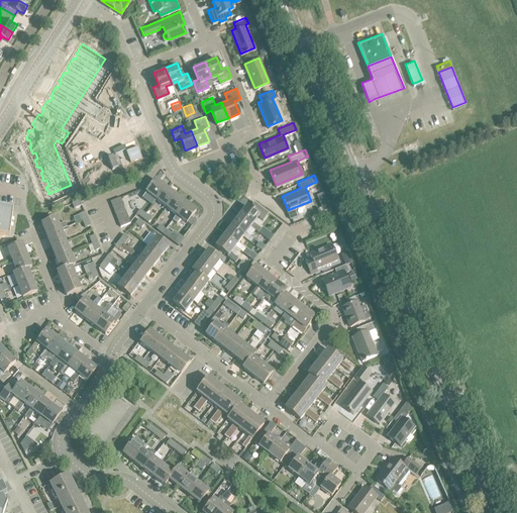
[(145,189),(156,197),(166,185),(156,177),(145,189)]
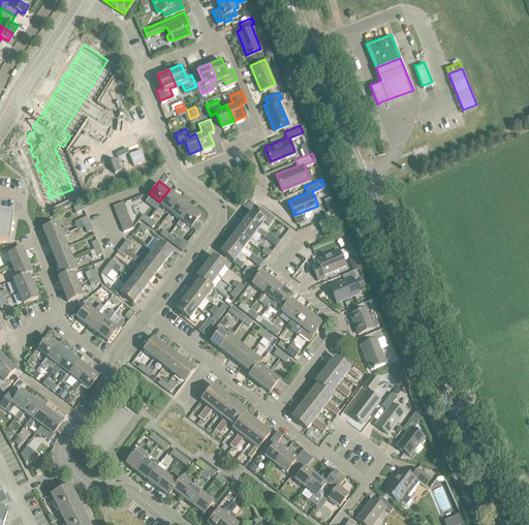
[(159,202),(169,210),(179,196),(169,189),(159,202)]
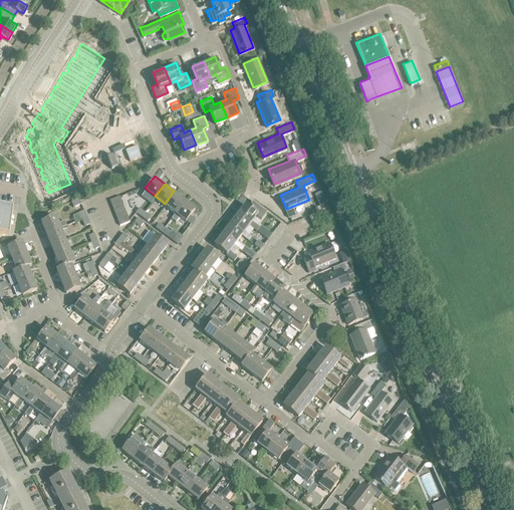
[(320,190),(314,192),(317,199),(323,197),(320,190)]
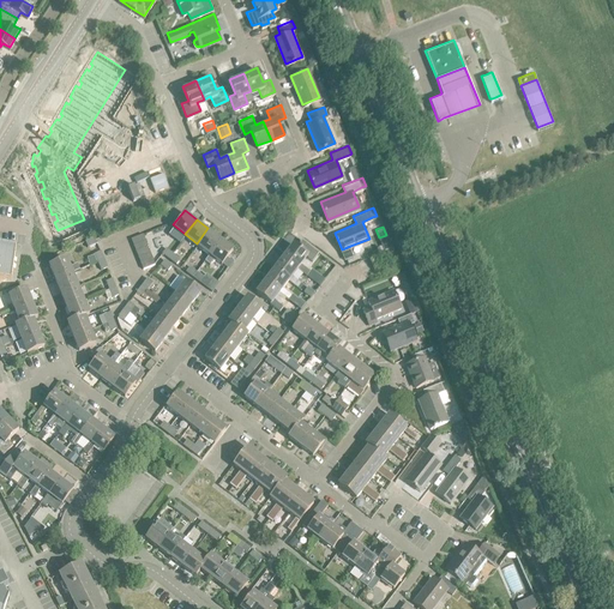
[(197,243),(209,252),(220,237),(208,228),(197,243)]
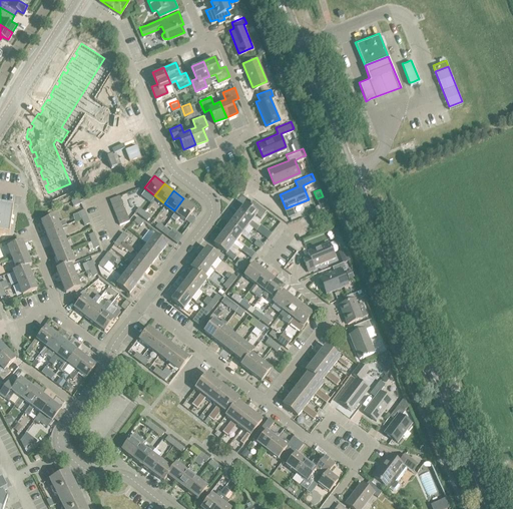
[(109,197),(111,202),(121,198),(119,193),(109,197)]
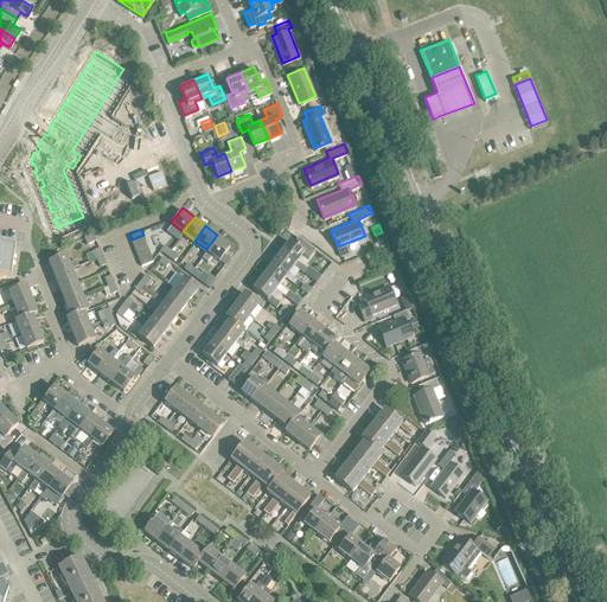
[(93,230),(84,234),(87,241),(95,237),(93,230)]
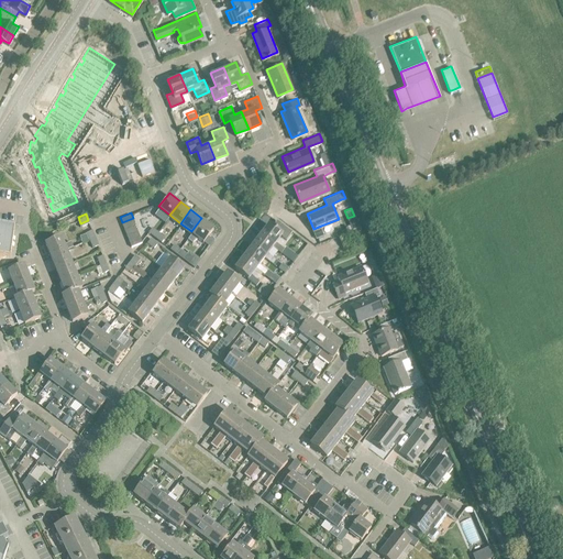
[(122,222),(124,228),(135,223),(133,218),(122,222)]
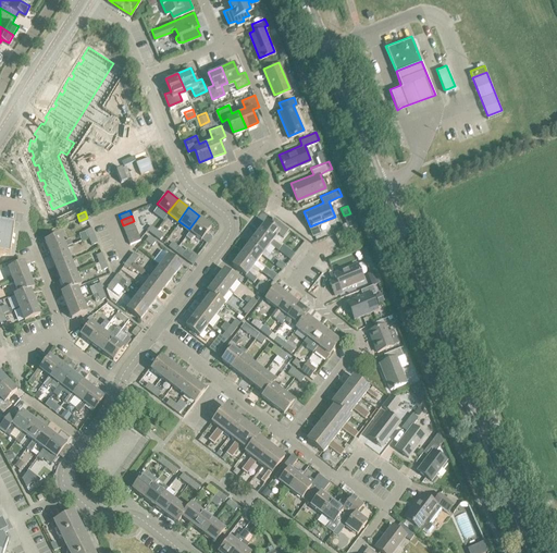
[(189,229),(186,234),(190,237),(194,232),(200,237),(202,235),(206,231),(210,224),(199,216),(189,229)]
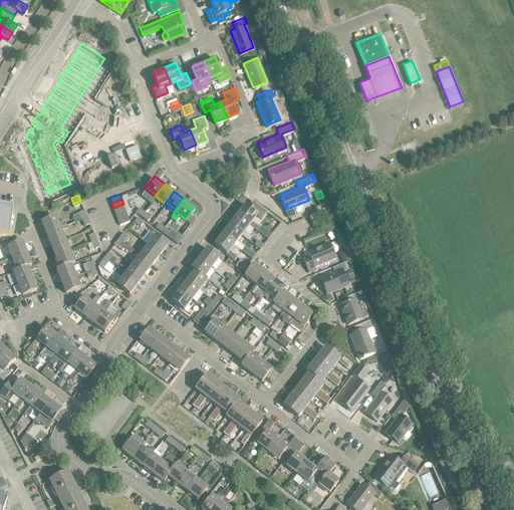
[(245,202),(237,212),(249,221),(248,223),(256,229),(259,225),(251,219),(256,213),(261,216),(266,209),(252,199),(248,204),(245,202)]
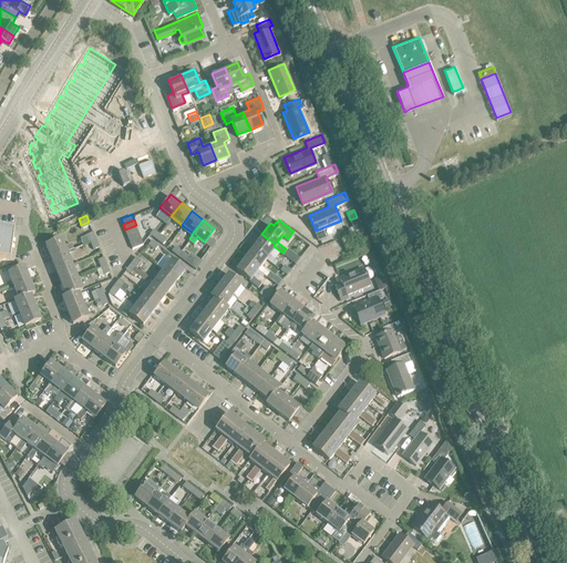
[(125,229),(127,235),(138,231),(136,225),(125,229)]
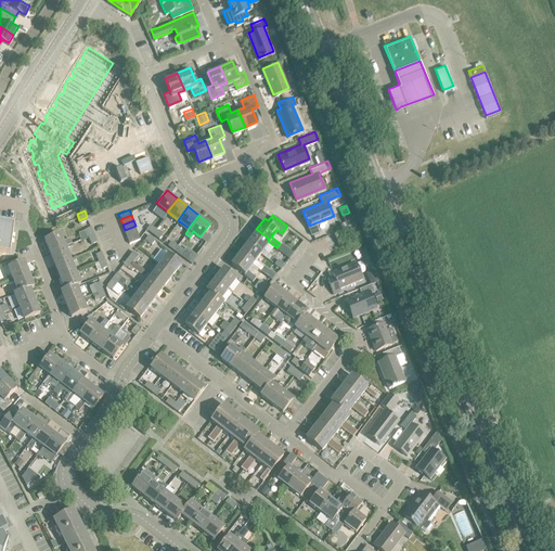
[(146,227),(152,231),(156,226),(150,221),(146,227)]
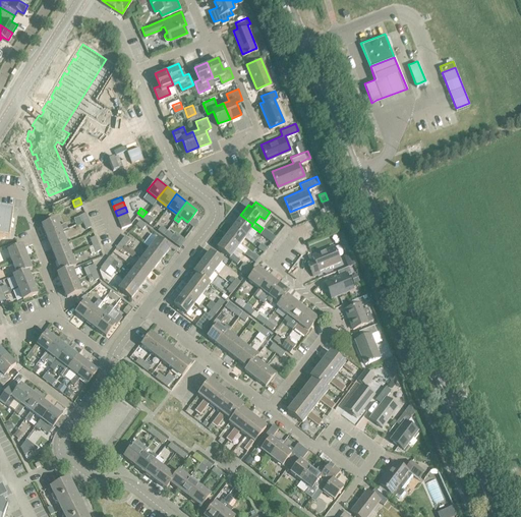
[(297,209),(290,212),(292,219),(299,216),(297,209)]
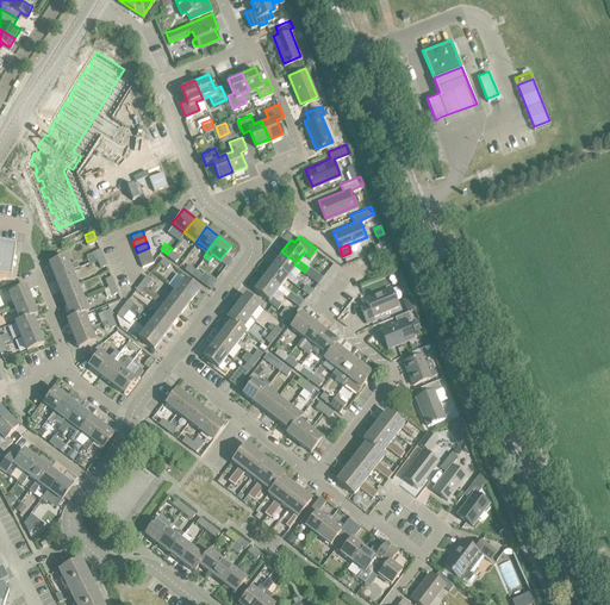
[(0,276),(11,273),(14,248),(0,245),(0,276)]
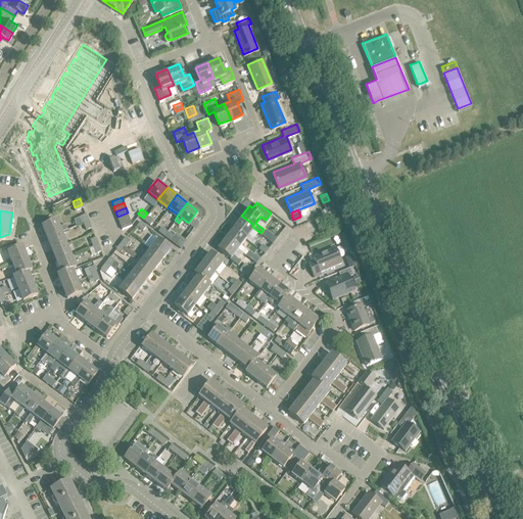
[(117,217),(120,222),(130,218),(128,213),(117,217)]
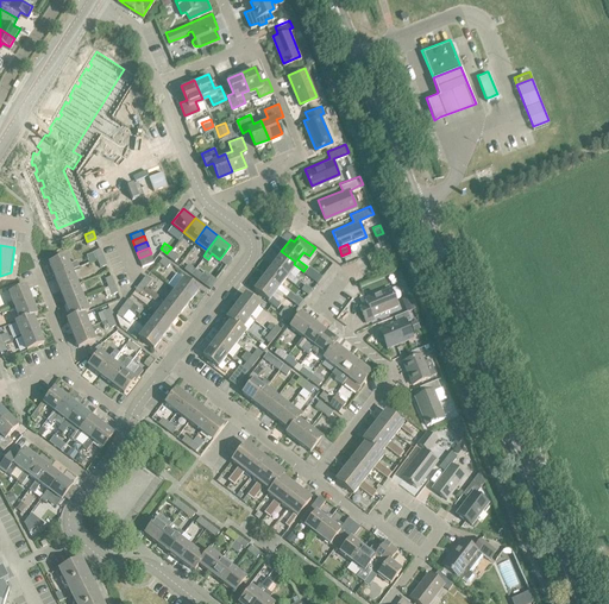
[(171,247),(167,253),(175,259),(179,253),(171,247)]
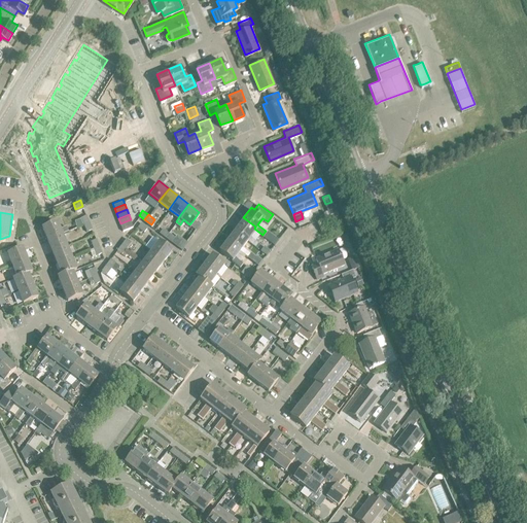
[(243,217),(236,228),(248,237),(247,238),(255,244),(258,241),(250,235),(254,229),(255,227),(243,217)]
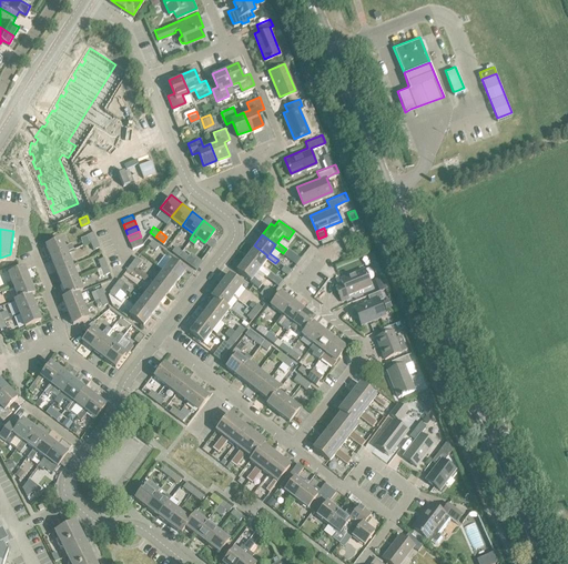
[(210,235),(206,240),(212,244),(215,240),(210,235)]
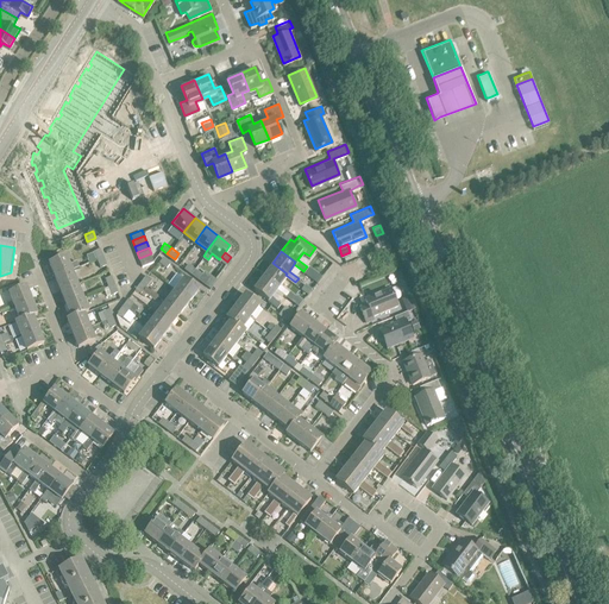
[(49,259),(55,274),(71,266),(66,253),(49,259)]
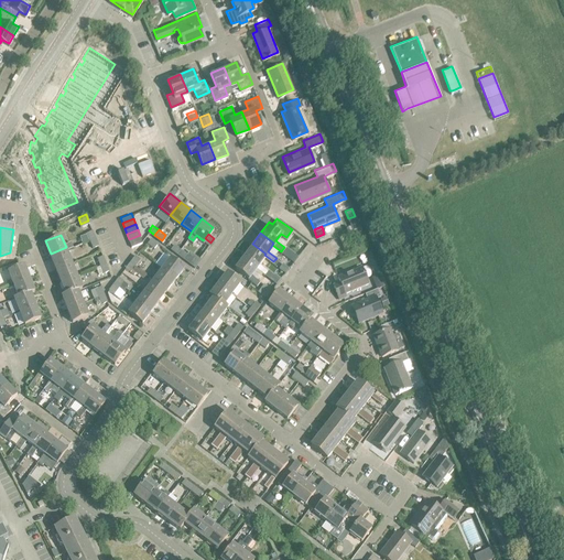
[(140,235),(129,239),(131,245),(142,240),(140,235)]
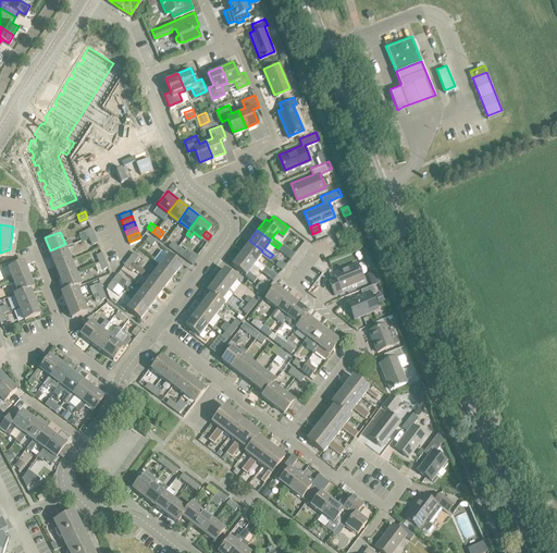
[(94,233),(88,234),(91,242),(97,240),(94,233)]
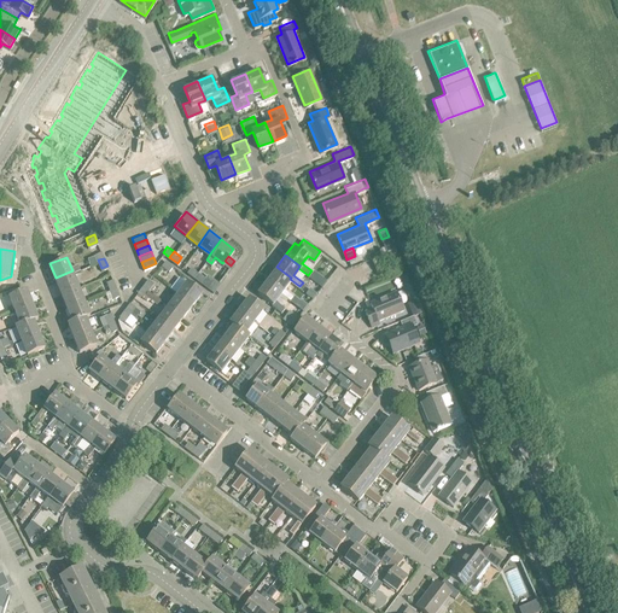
[(167,258),(163,263),(169,268),(173,263),(167,258)]
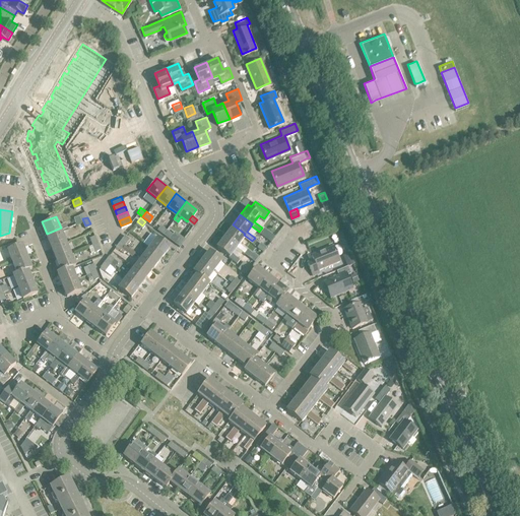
[(157,228),(164,232),(167,228),(160,223),(157,228)]
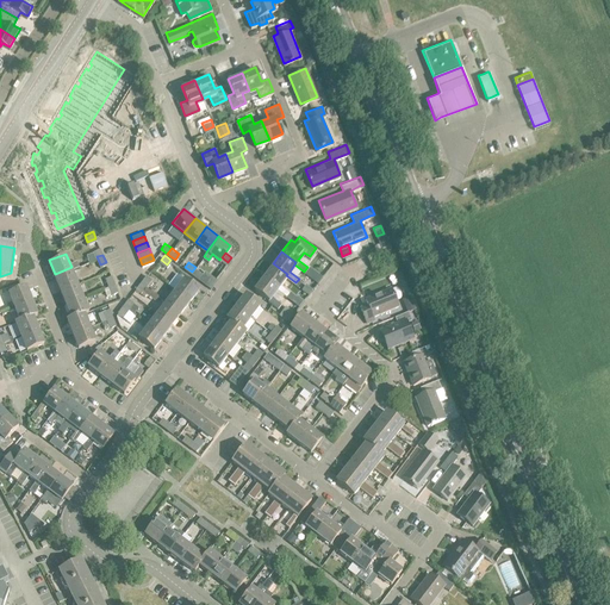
[(273,263),(263,275),(278,286),(277,287),(286,294),(290,289),(280,282),(286,275),(287,274),(273,263)]
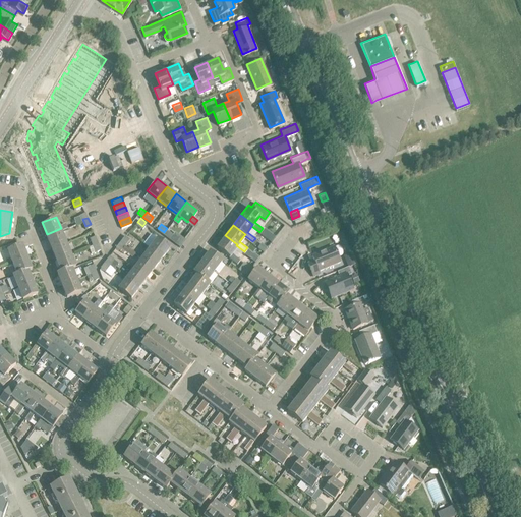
[(47,234),(51,246),(65,240),(61,228),(47,234)]
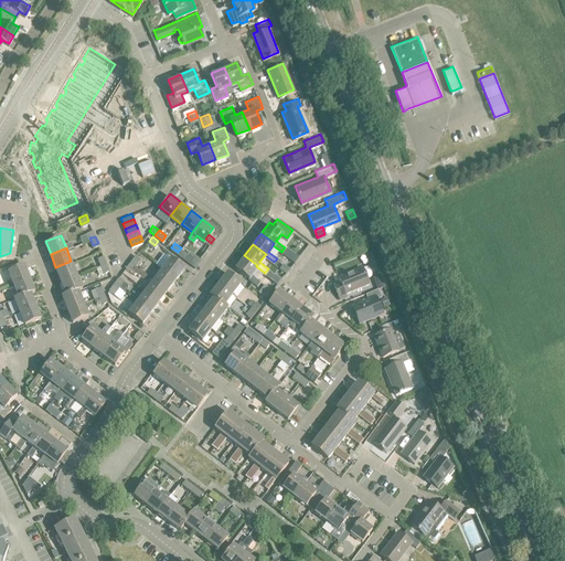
[(181,247),(178,252),(184,257),(188,252),(181,247)]
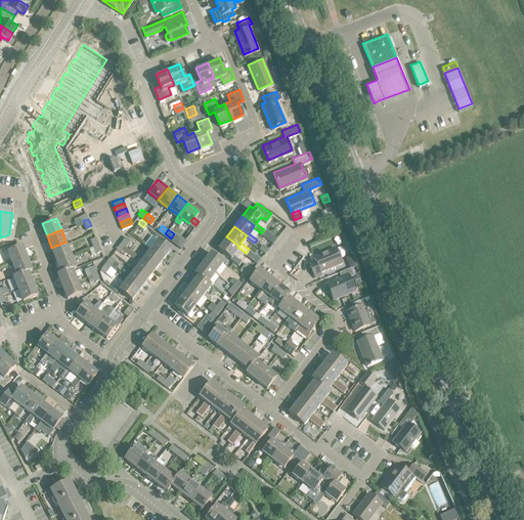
[(125,234),(121,241),(126,244),(130,239),(125,234)]
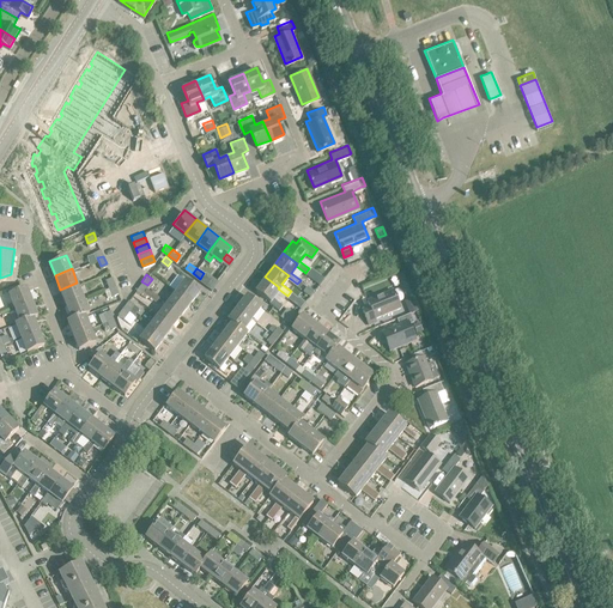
[(184,277),(176,290),(190,301),(200,289),(184,277)]
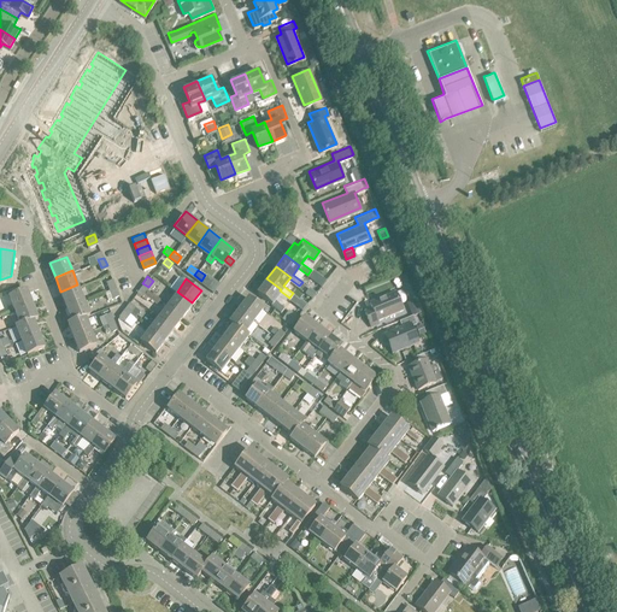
[(281,289),(266,278),(257,290),(271,301),(270,302),(281,310),(283,305),(275,298),(280,290),(281,289)]
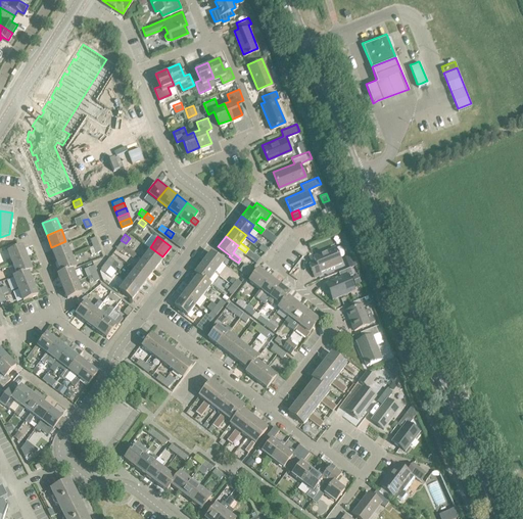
[(121,240),(116,246),(121,250),(123,247),(126,250),(132,255),(136,251),(126,243),(121,240)]
